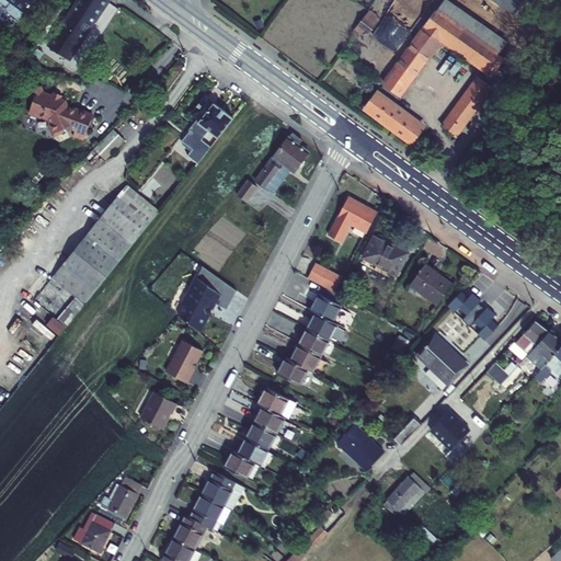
[(19,21),(34,0),(0,0),(0,3),(7,8),(7,13),(19,21)]
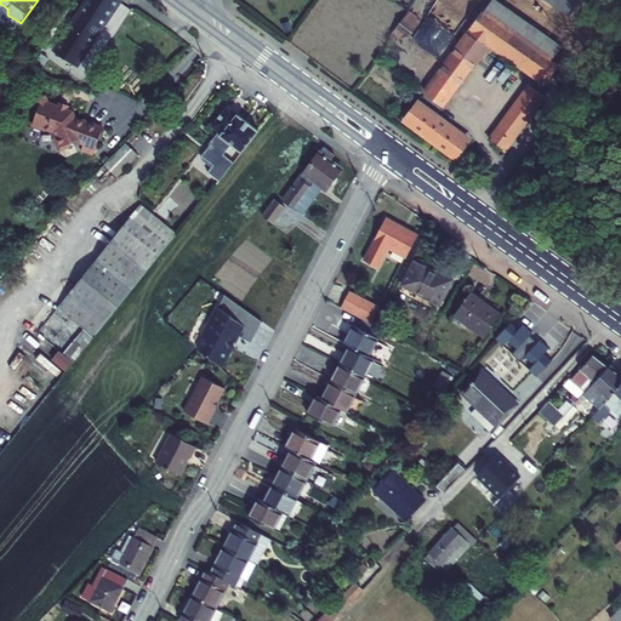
[(78,64),(120,0),(119,0),(89,0),(55,50),(62,55),(78,64)]
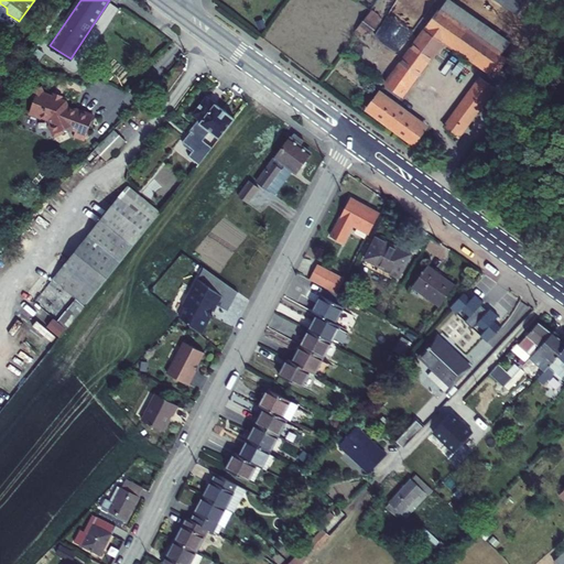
[(509,43),(448,0),(446,0),(440,10),(501,53),(509,43)]
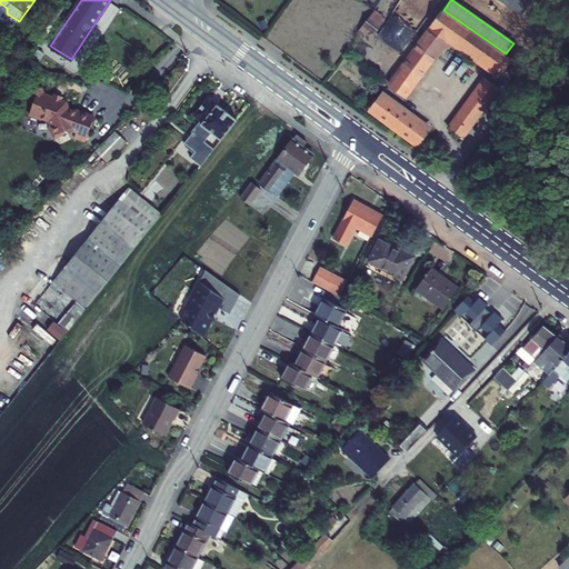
[(496,0),(519,17),(531,0),(496,0)]
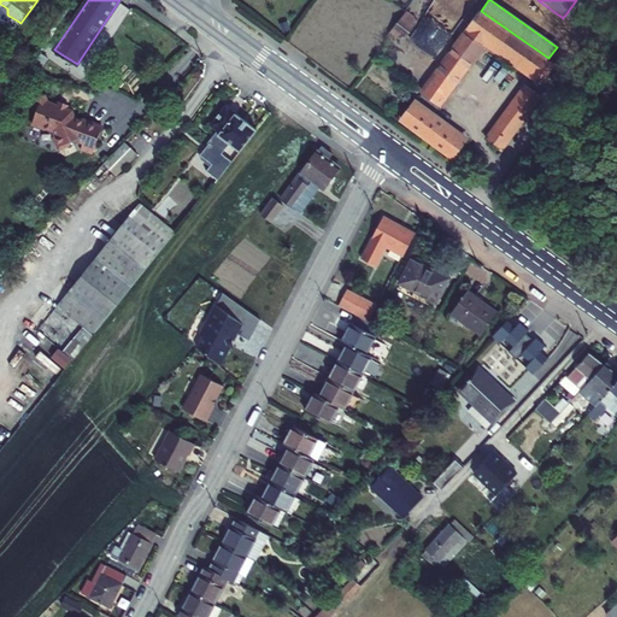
[(388,34),(400,43),(418,19),(406,10),(388,34)]
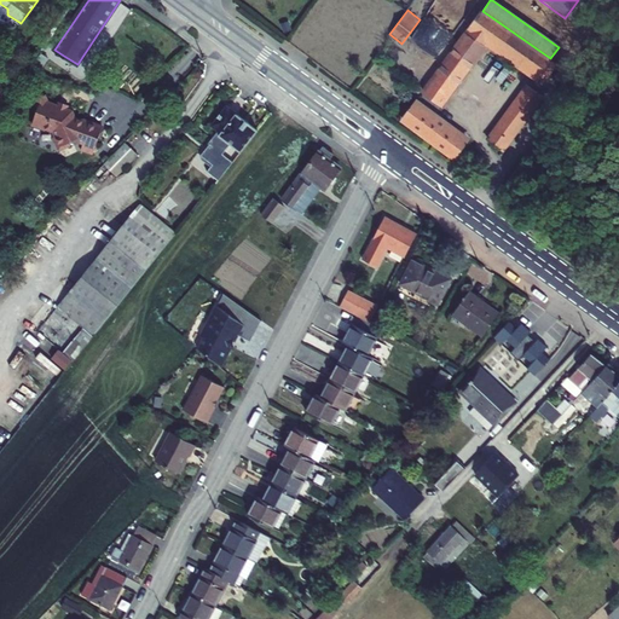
[(432,81),(423,94),(440,106),(487,44),(536,79),(537,77),(544,82),(556,65),(549,59),(550,58),(482,11),(432,81)]
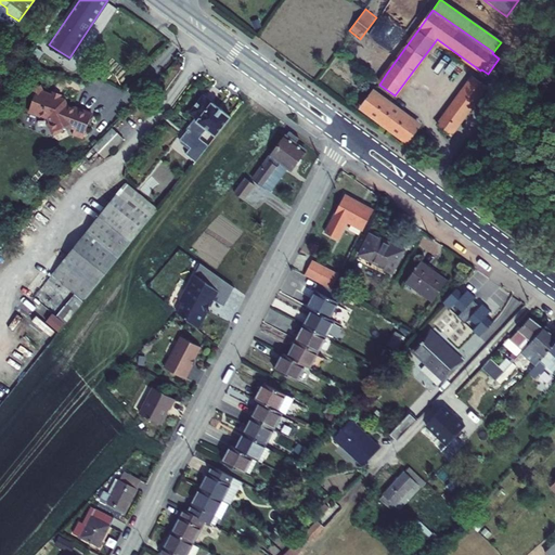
[(450,134),(485,87),(473,78),(438,126),(450,134)]
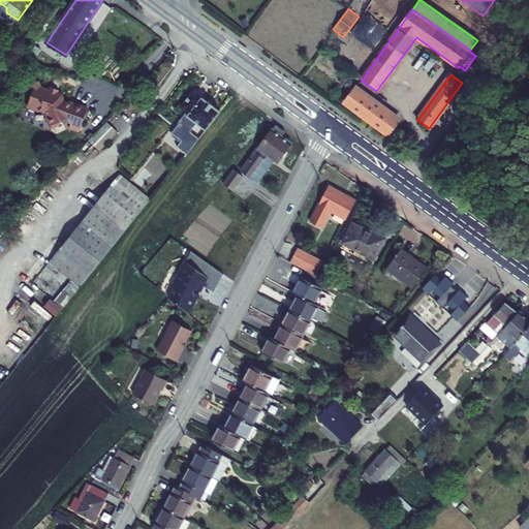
[(89,125),(95,104),(80,100),(80,101),(72,98),(69,93),(50,87),(47,82),(39,85),(42,92),(38,105),(48,109),(49,106),(56,110),(59,114),(58,117),(61,122),(63,123),(69,120),(68,118),(73,115),(83,117),(81,123),(89,125)]
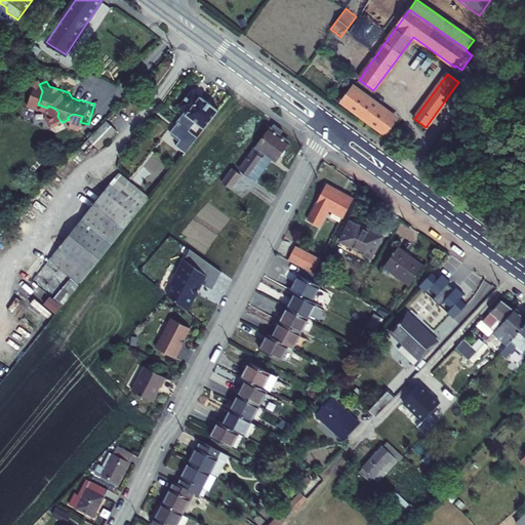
[(385,133),(396,118),(354,86),(341,103),(385,133)]
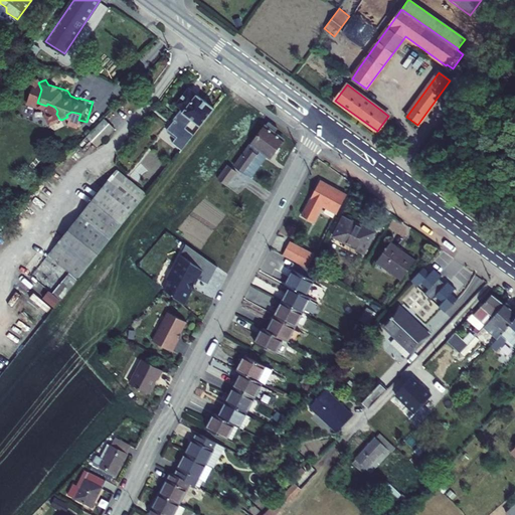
[(17,92),(28,102),(32,97),(22,88),(17,92)]
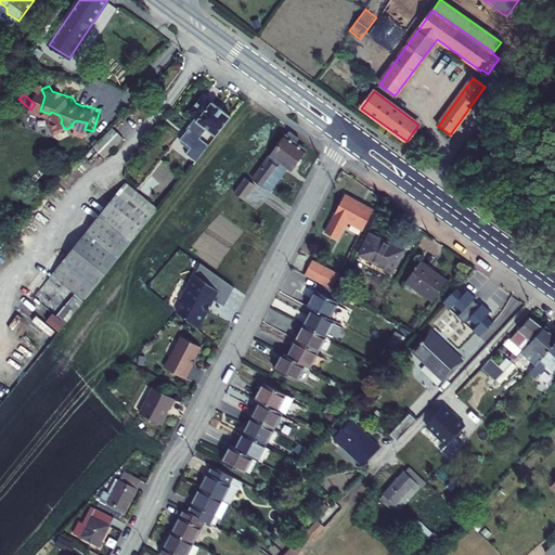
[(216,137),(231,117),(204,95),(189,114),(197,120),(190,129),(189,128),(180,139),(191,147),(185,153),(196,162),(209,145),(199,138),(207,129),(216,137)]
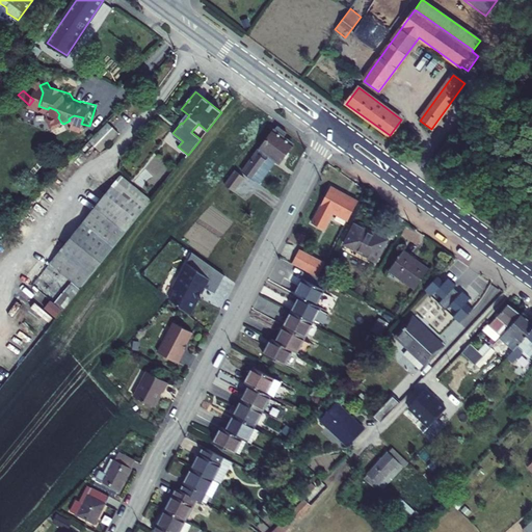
[(286,133),(277,127),(242,173),(245,175),(259,185),(276,163),(278,165),(295,144),(284,136),(286,133)]
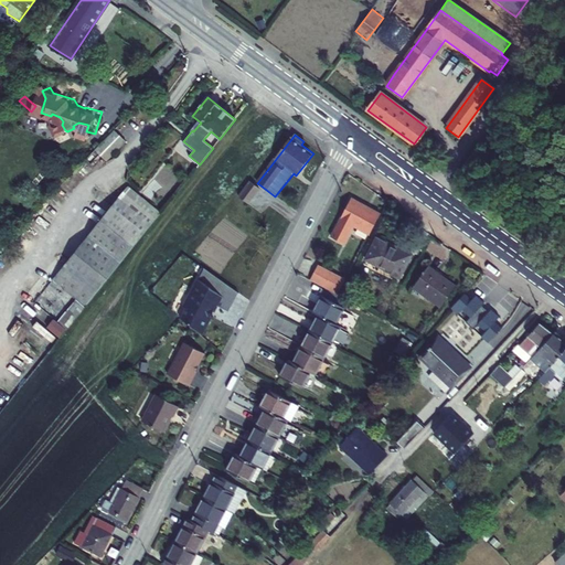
[(108,161),(126,142),(120,136),(102,155),(108,161)]
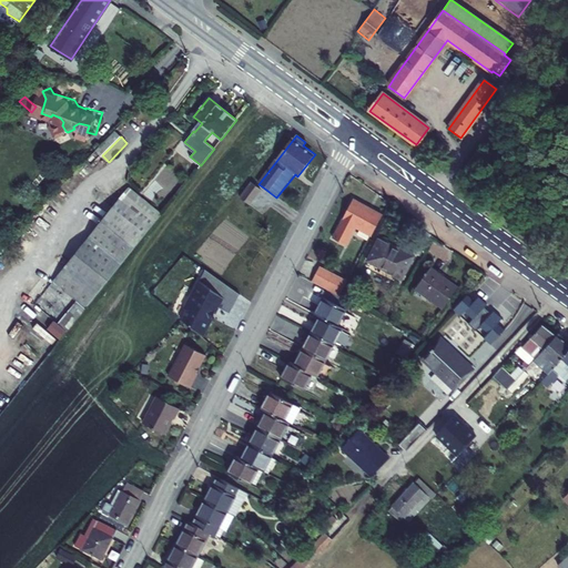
[(250,205),(262,186),(259,184),(252,181),(240,200),(250,205)]
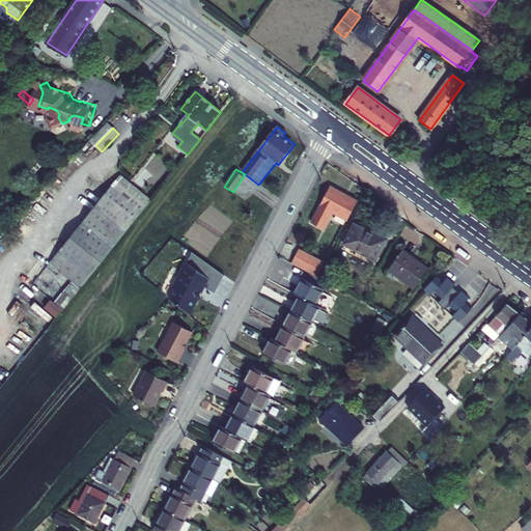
[(137,218),(151,200),(121,175),(106,194),(137,218)]
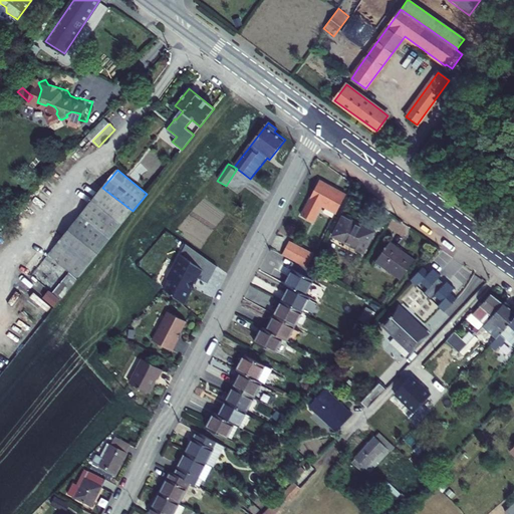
[(335,214),(345,195),(318,181),(300,216),(312,222),(320,206),(335,214)]
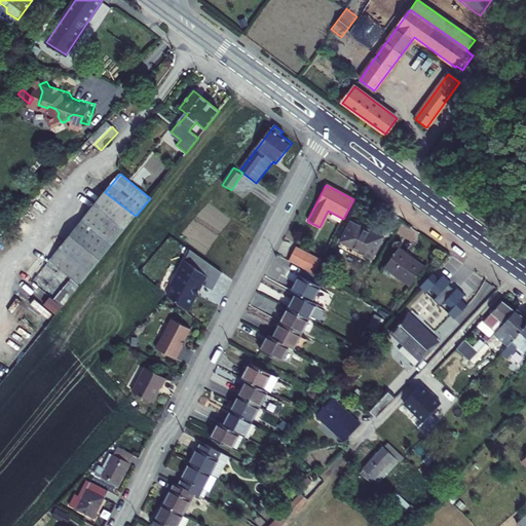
[(136,216),(105,192),(58,251),(88,275),(136,216)]
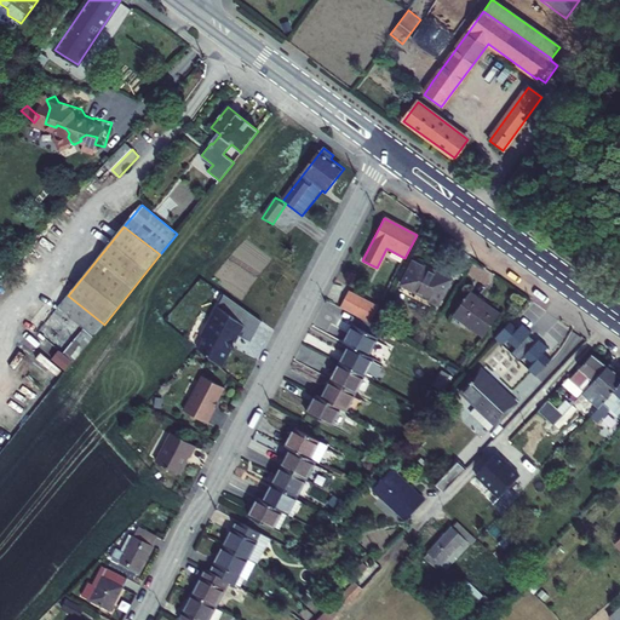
[(429,302),(438,308),(451,282),(432,273),(434,273),(412,262),(400,286),(430,300),(429,302)]
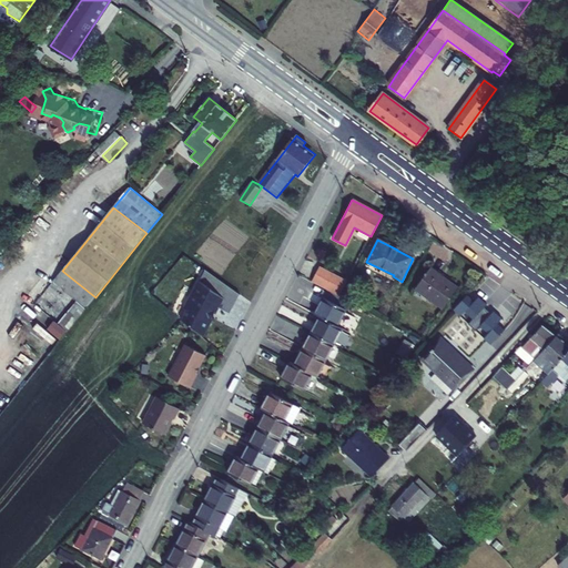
[(320,266),(312,283),(341,297),(348,282),(320,266)]
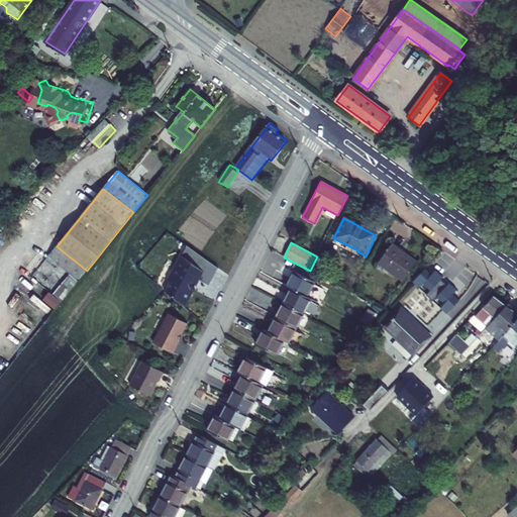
[(403,281),(417,262),(405,253),(403,255),(400,252),(401,250),(392,244),(378,263),(403,281)]
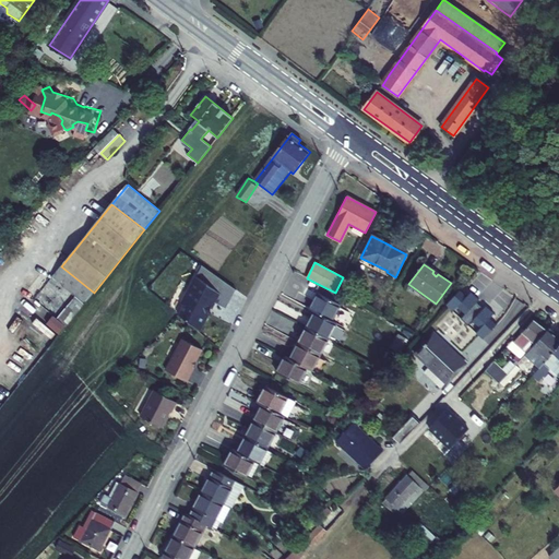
[(84,304),(94,293),(61,266),(51,277),(75,297),(84,304)]
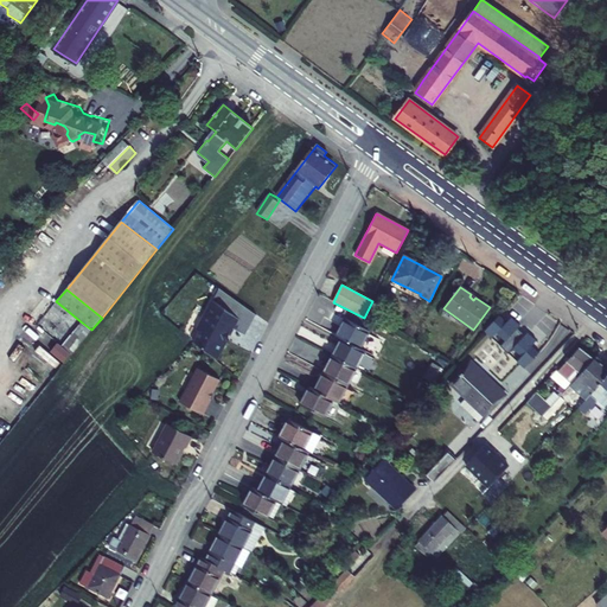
[(246,337),(256,315),(221,289),(200,327),(200,331),(195,343),(216,360),(227,340),(225,340),(228,336),(230,337),(234,331),(246,337)]
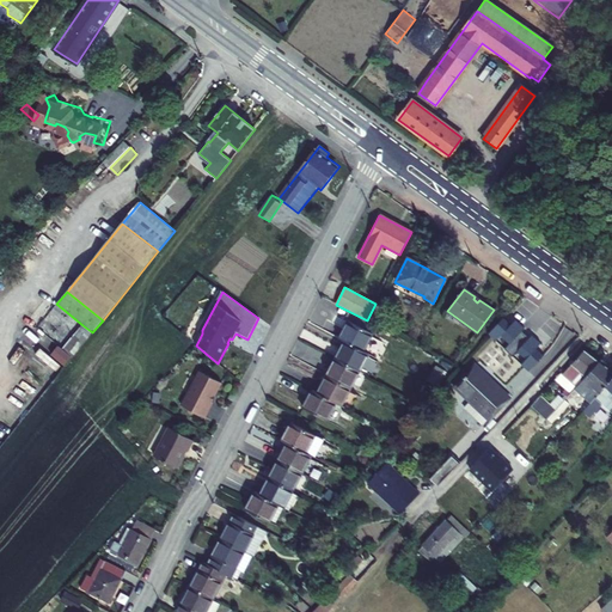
[(505,318),(489,334),(497,341),(501,336),(510,344),(506,349),(514,356),(519,352),(527,360),(522,365),(530,372),(545,355),(537,349),(542,343),(533,335),(531,338),(524,331),(526,329),(516,319),(512,325),(505,318)]
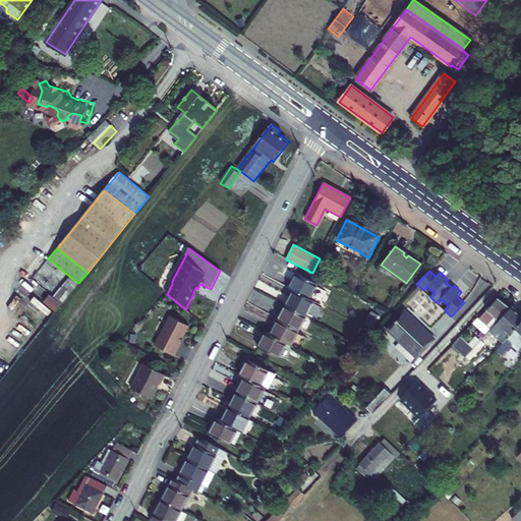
[(293,291),(309,299),(315,286),(317,284),(296,274),(289,288),(293,291)]
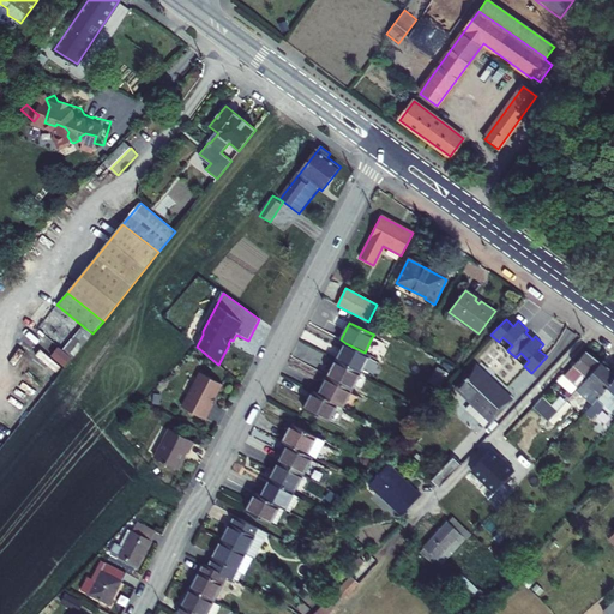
[(64,351),(73,359),(92,333),(83,326),(64,351)]
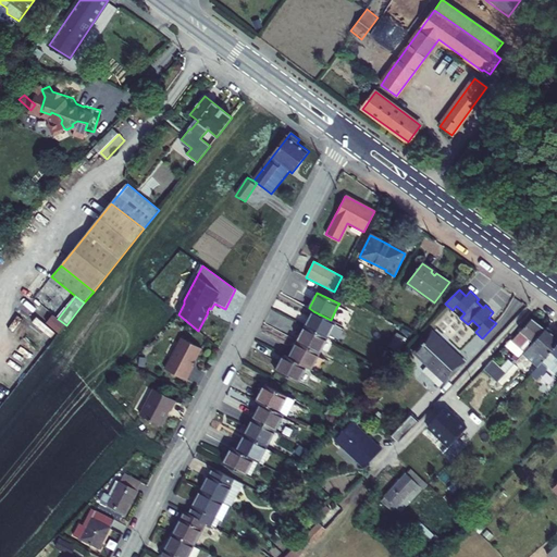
[(345,310),(337,306),(331,320),(335,322),(338,324),(345,310)]
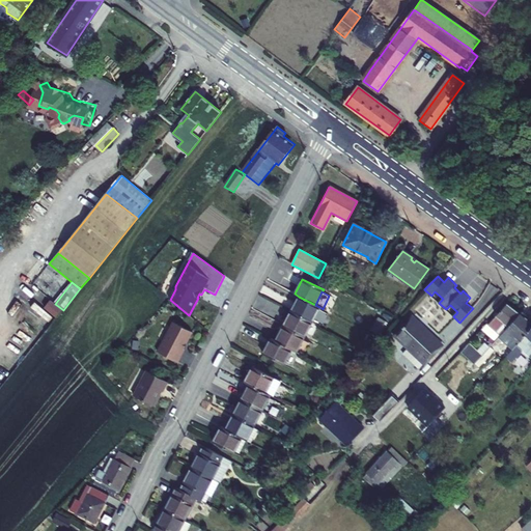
[(291,312),(312,323),(318,309),(319,307),(315,305),(299,297),(291,312)]
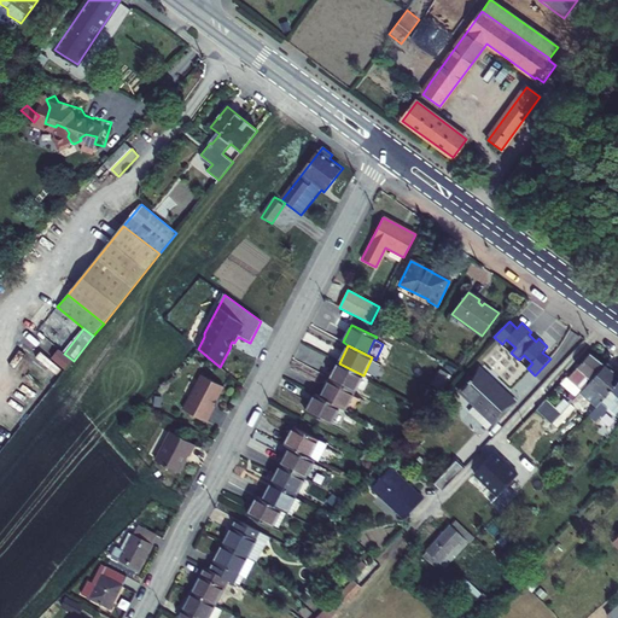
[(59,350),(51,360),(65,371),(74,361),(64,354),(59,350)]
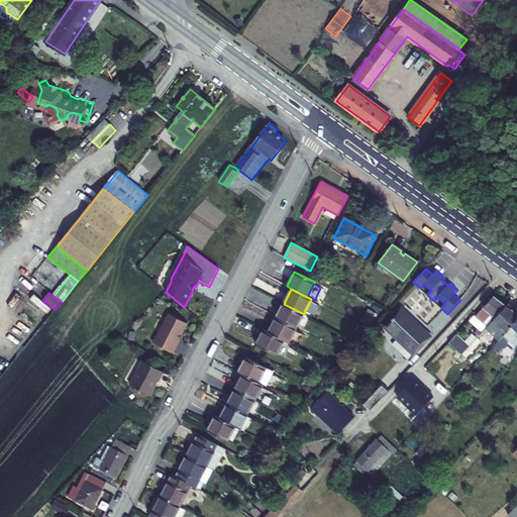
[(475,317),(474,316),(468,321),(482,333),(486,329),(507,306),(494,297),(475,317)]
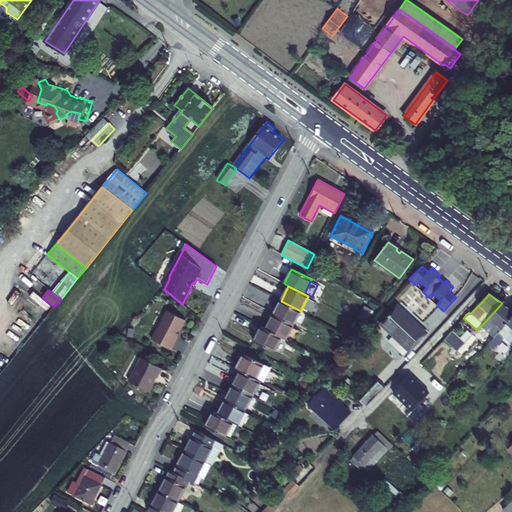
[(314,301),(307,298),(301,311),(307,314),(314,301)]
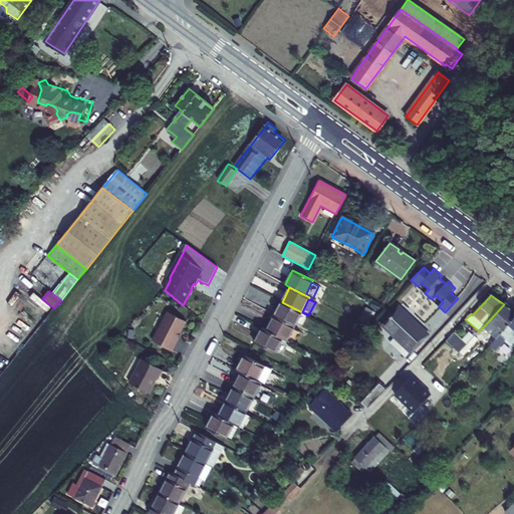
[(275,315),(295,326),(296,322),(302,312),(282,302),(275,315)]
